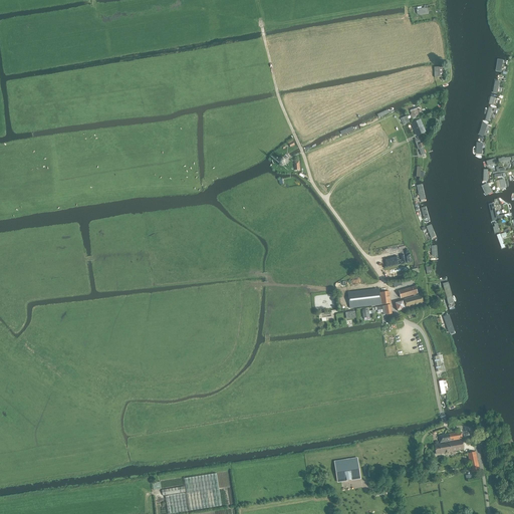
[(444,66),(434,67),(435,77),(441,77),(441,79),(444,79),(444,77),(444,66)]
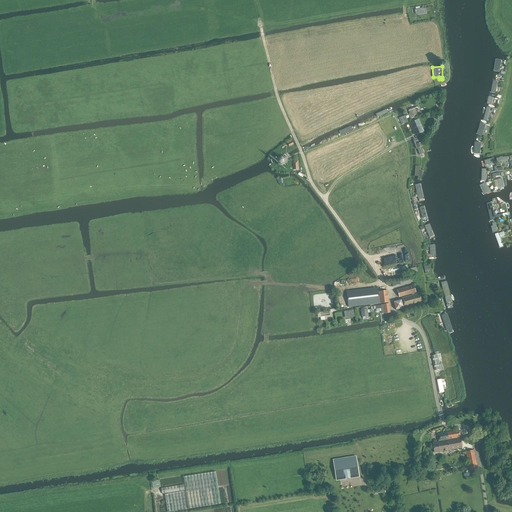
[(409,114),(410,118),(415,117),(415,115),(418,114),(415,107),(410,109),(410,110),(409,110),(409,114)]
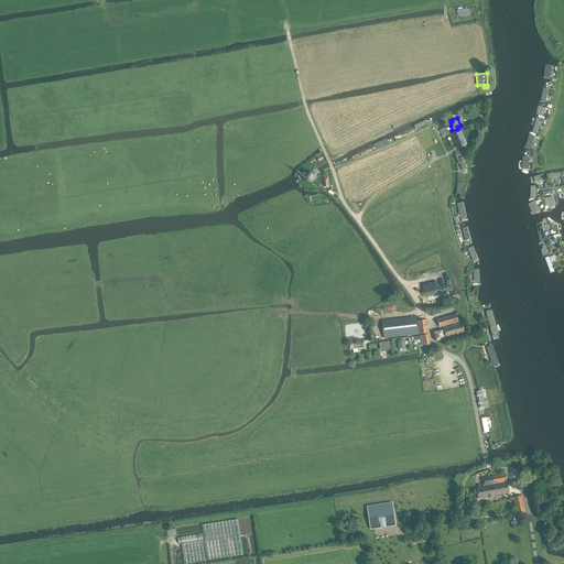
[(458,148),(465,144),(461,132),(452,136),(454,142),(456,141),(458,148)]
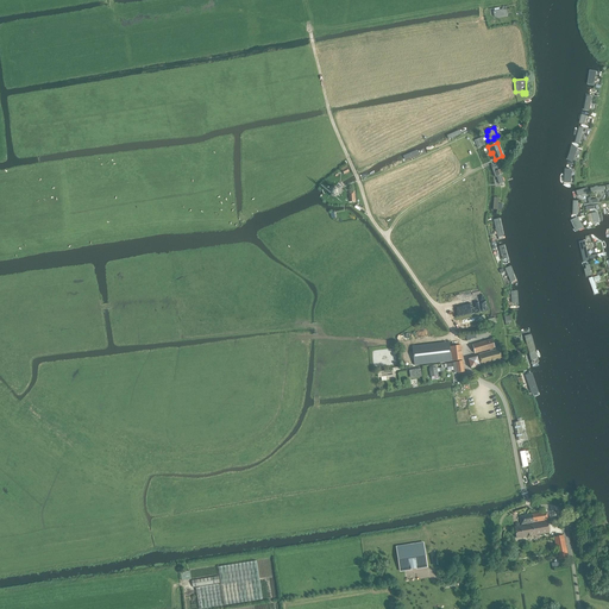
[(573,162),(578,148),(571,145),(567,159),(573,162)]
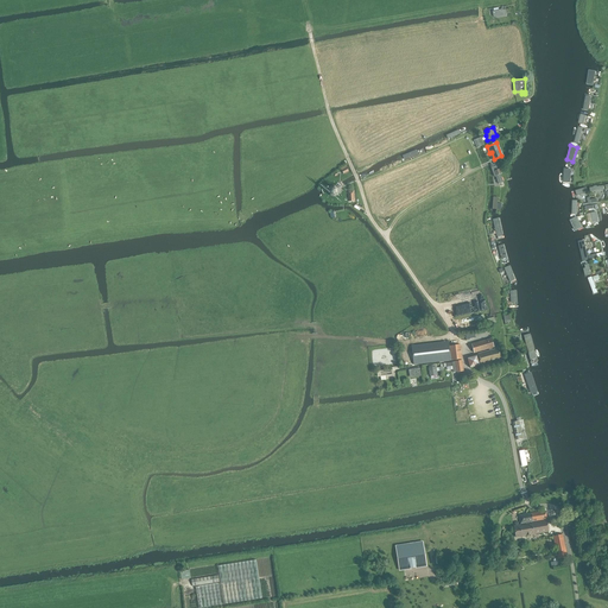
[(404,159),(417,153),(416,150),(403,156),(404,159)]
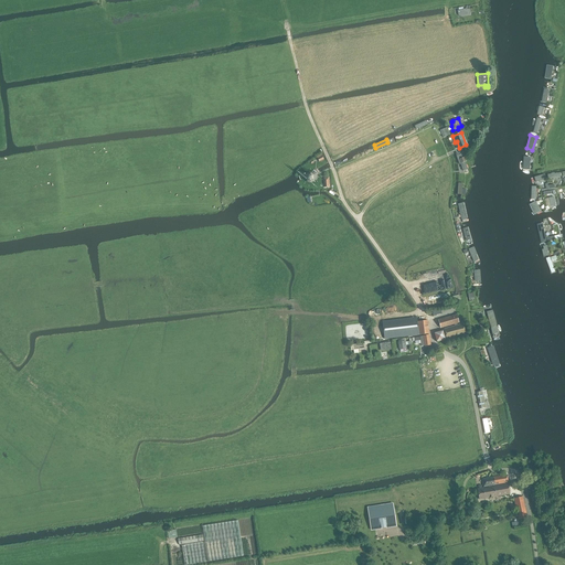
[(466,161),(464,153),(457,156),(459,163),(460,163),(464,171),(468,169),(465,161),(466,161)]
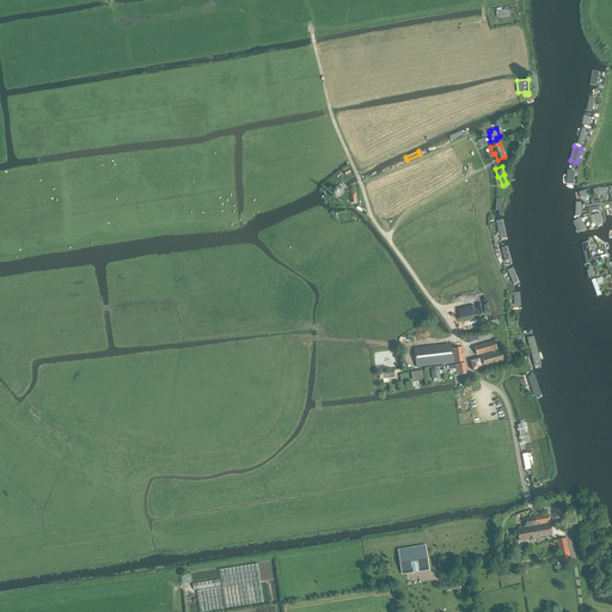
[(331,191),(331,193),(331,195),(332,197),(334,199),(336,199),(338,199),(341,197),(342,195),(342,193),(342,191),(341,189),(338,188),(336,188),(335,188),(332,189),(331,191)]
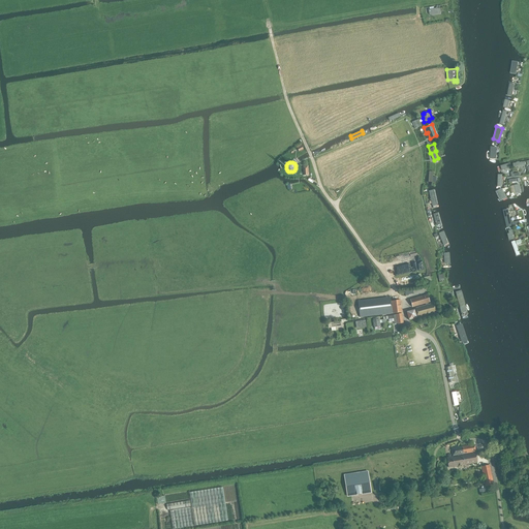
[(510,166),(507,163),(500,170),(503,174),(510,166)]
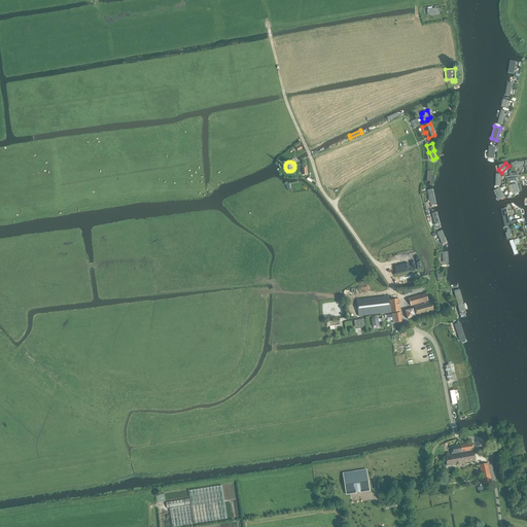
[(435,204),(431,188),(426,189),(429,205),(435,204)]
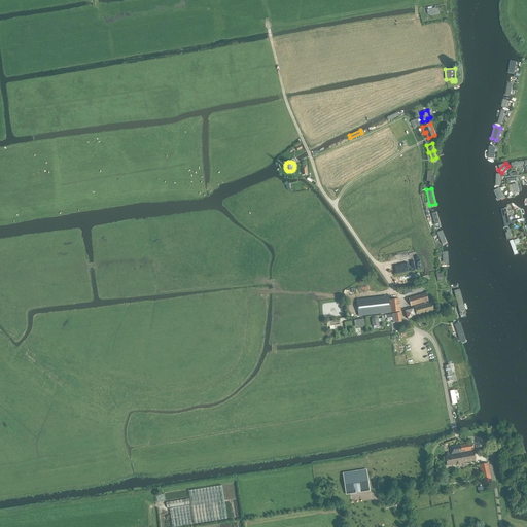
[(500,188),(496,190),(500,199),(504,197),(500,188)]
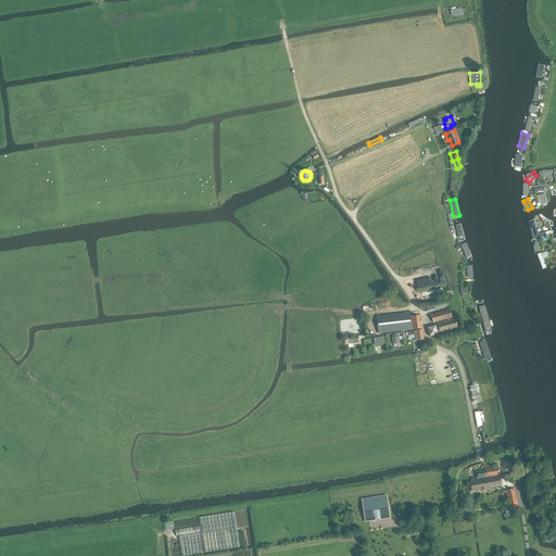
[(469,251),(466,243),(460,245),(466,258),(468,257),(467,256),(470,255),(468,251),(469,251)]
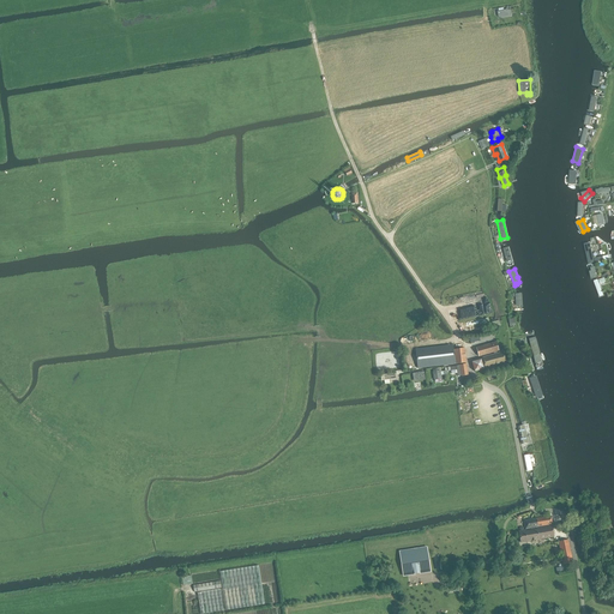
[(597,280),(594,281),(600,296),(603,295),(597,280)]
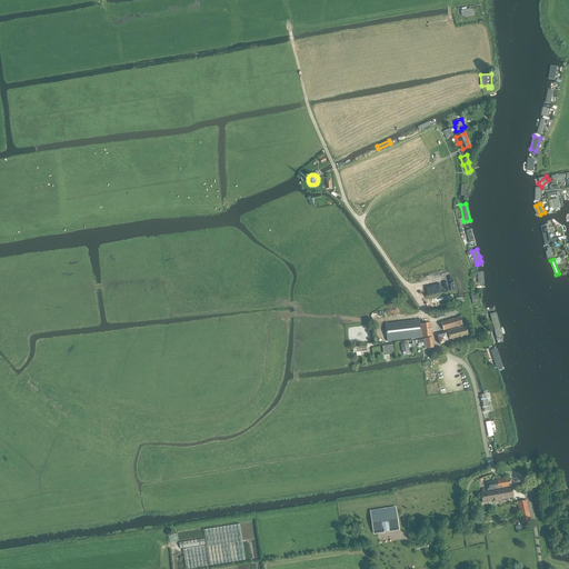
[(497,313),(489,315),(496,336),(502,335),(497,313)]
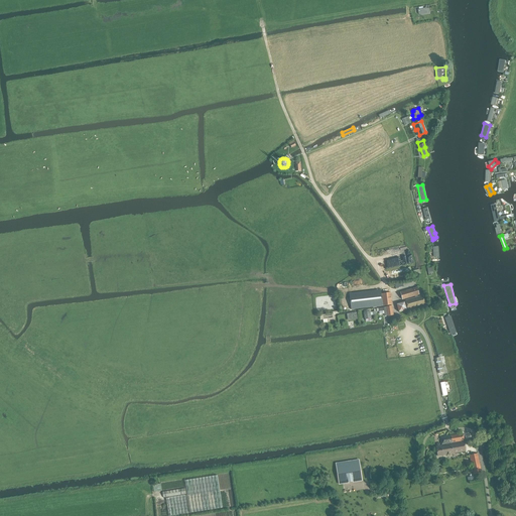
[(419,295),(417,287),(400,292),(402,300),(419,295)]
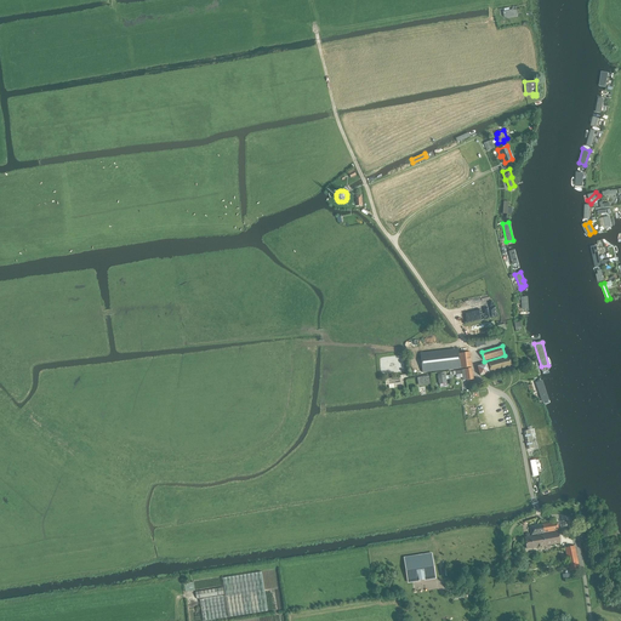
[(471,352),(459,353),(459,348),(454,349),(456,369),(461,368),(472,366),(471,352)]
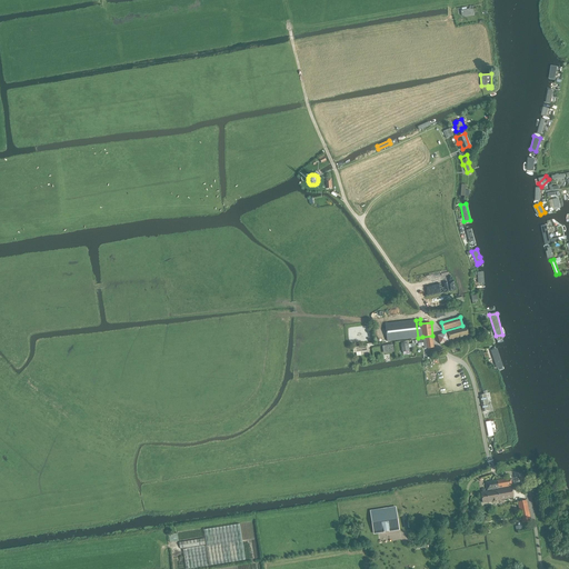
[(387,341),(418,338),(416,320),(413,320),(385,323),(387,341)]
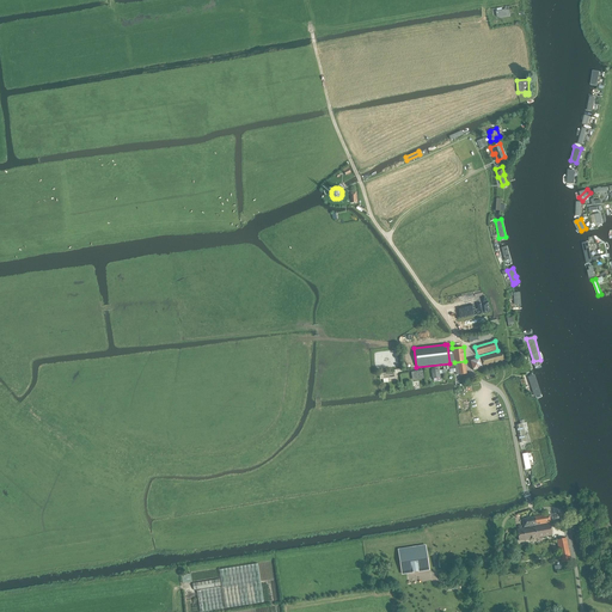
[(505,361),(501,350),(481,356),(484,367),(494,363),(494,365),(495,366),(497,365),(499,365),(499,363),(499,362),(505,361)]
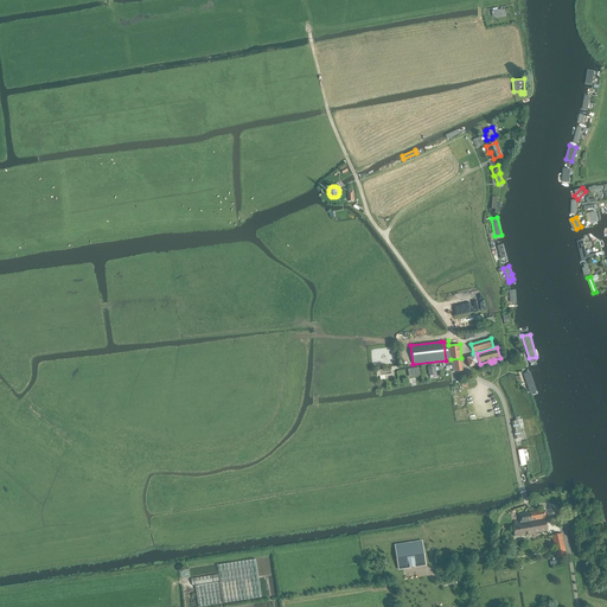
[(475,356),(466,358),(470,366),(478,364),(475,356)]
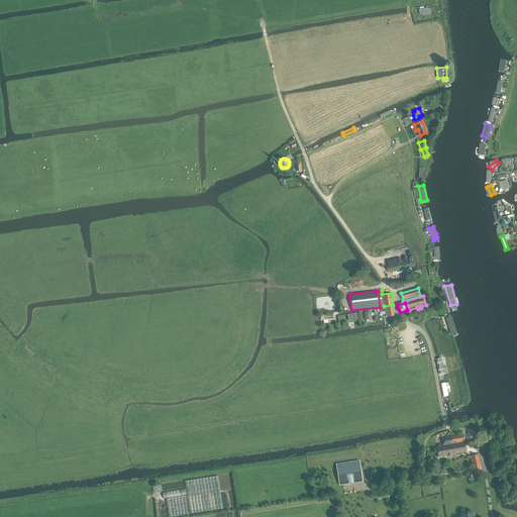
[(387,307),(384,308),(380,309),(380,312),(384,311),(385,317),(388,316),(387,307)]
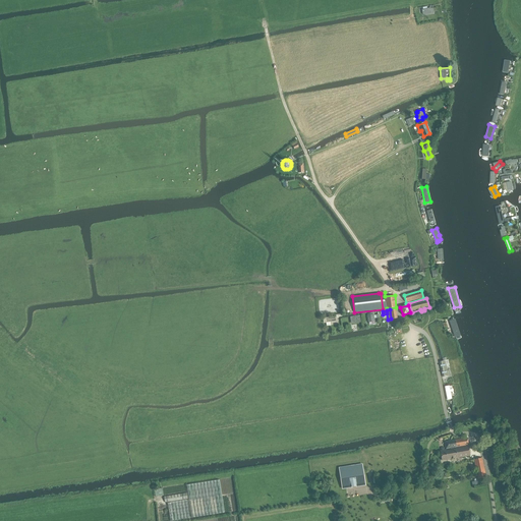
[(359,315),(350,316),(350,319),(351,324),(356,323),(361,323),(359,315)]
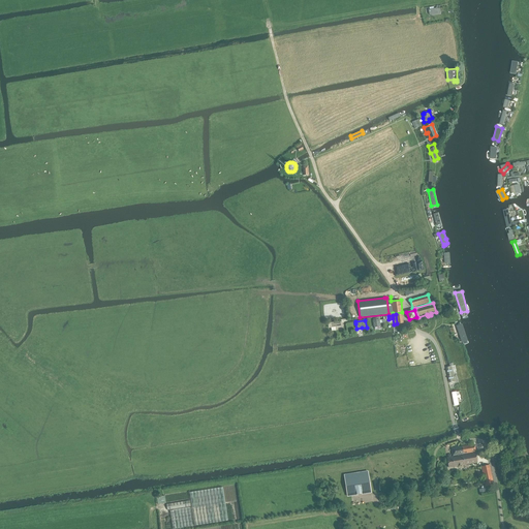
[(462,323),(456,325),(461,343),(467,341),(462,323)]
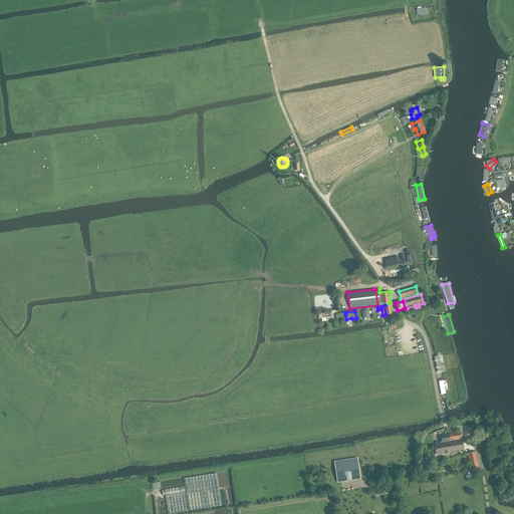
[(439,355),(433,357),(436,371),(442,370),(439,355)]
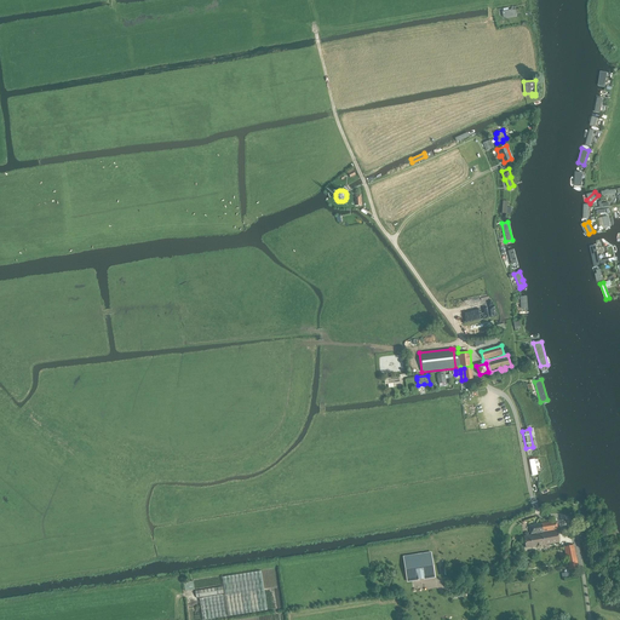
[(556,521),(529,526),(530,534),(557,529),(556,521)]
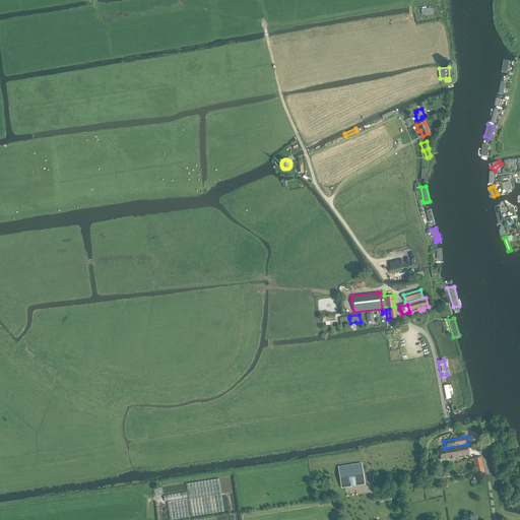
[(467,445),(439,450),(441,460),(469,455),(467,445)]
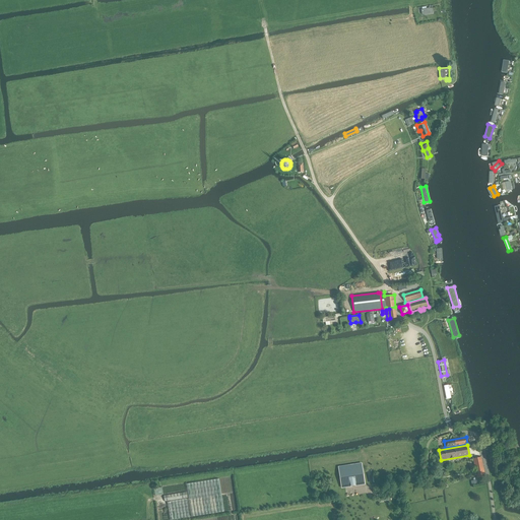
[(480,457),(473,459),(477,478),(485,476),(480,457)]
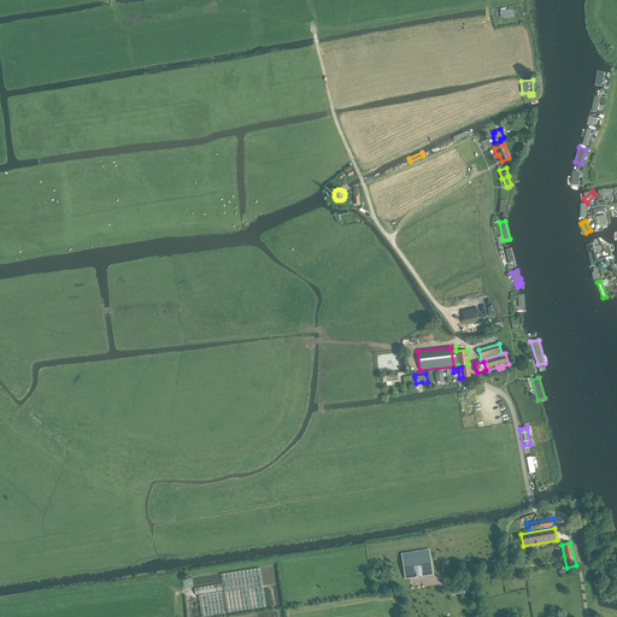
[(429,550),(401,553),(405,577),(405,580),(417,577),(417,576),(422,576),(422,577),(434,575),(429,550)]
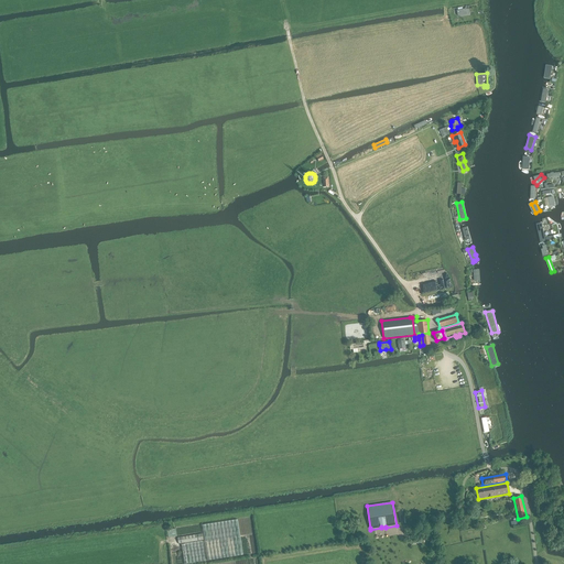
[(237,520),(202,525),(207,561),(242,555),(237,520)]
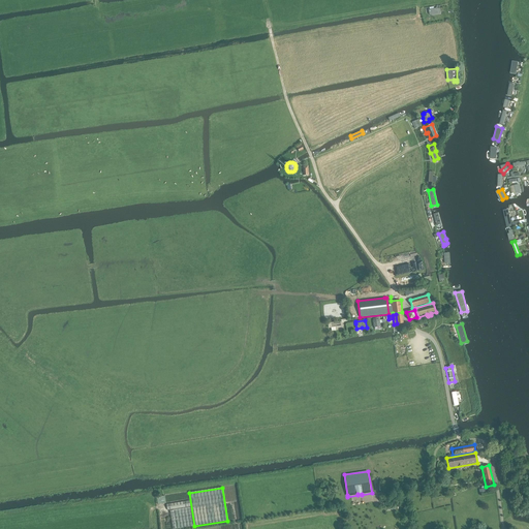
[(190,506),(189,501),(166,504),(167,510),(190,506)]
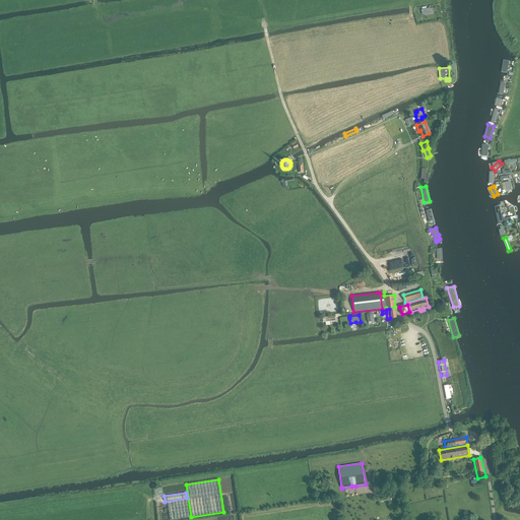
[(190,517),(187,499),(168,502),(170,519),(190,517)]
